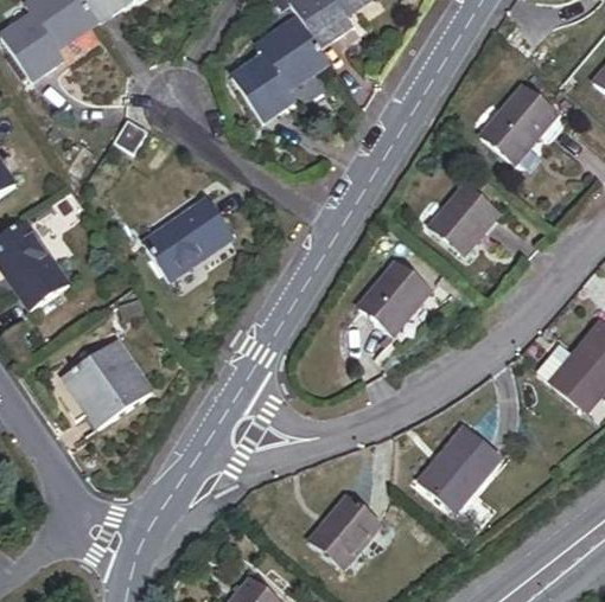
[(100,23),(84,0),(34,0),(27,5),(34,15),(1,38),(32,83),(65,61),(58,51),(100,23)]
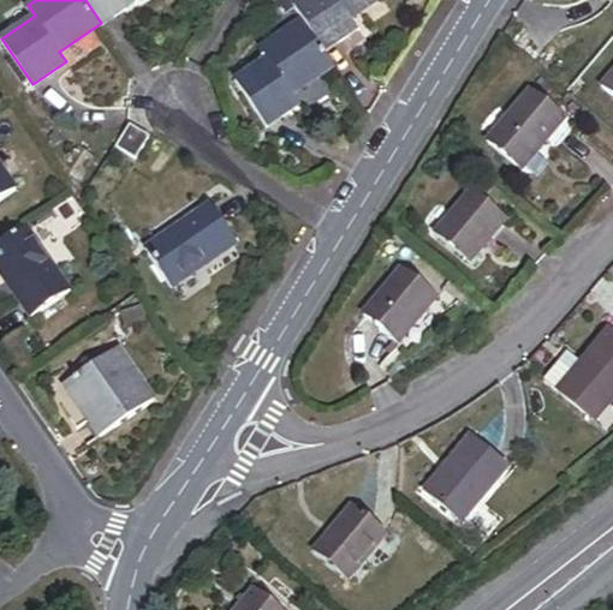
[(85,0),(101,23),(134,1),(132,0),(85,0)]
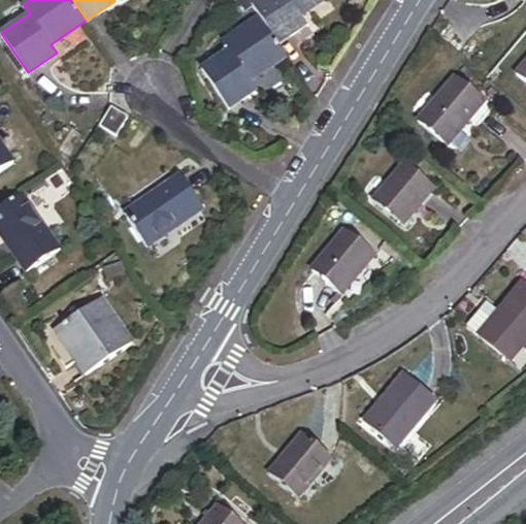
[(301,13),(322,0),(257,0),(253,3),(261,15),(278,42),(307,23),(301,13)]
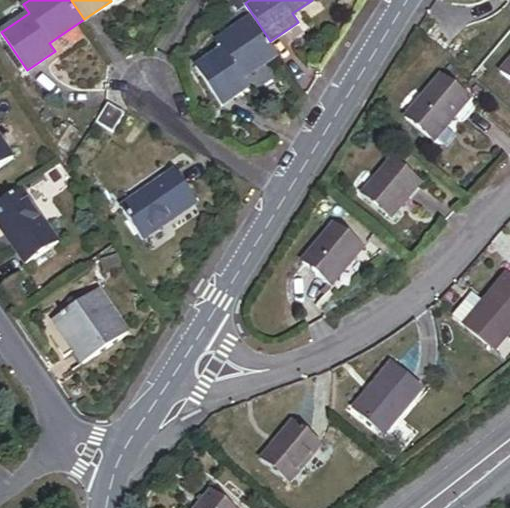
[(244,76),(278,53),(270,41),(253,15),(219,37),(225,47),(197,66),(222,104),(250,86),(244,76)]
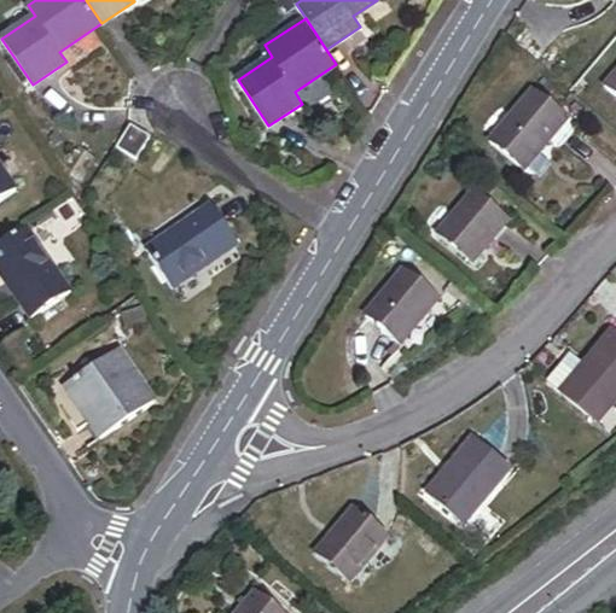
[(493,139),(526,168),(569,120),(536,91),(493,139)]
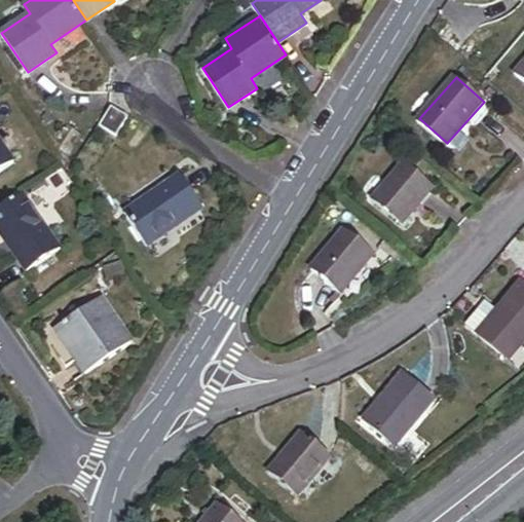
[(117,134),(128,116),(111,105),(100,123),(117,134)]
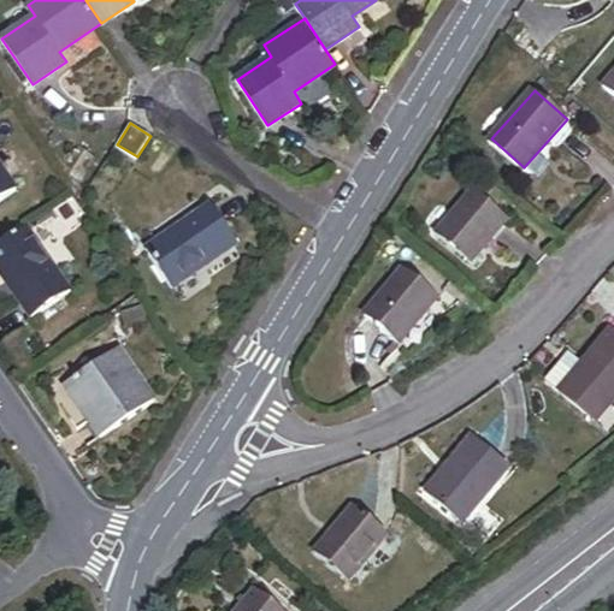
[(0,199),(17,188),(0,162),(0,199)]
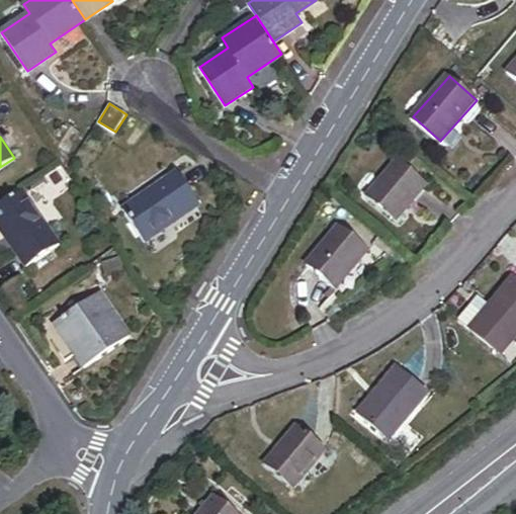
[(398,161),(369,194),(397,219),(426,185),(398,161)]
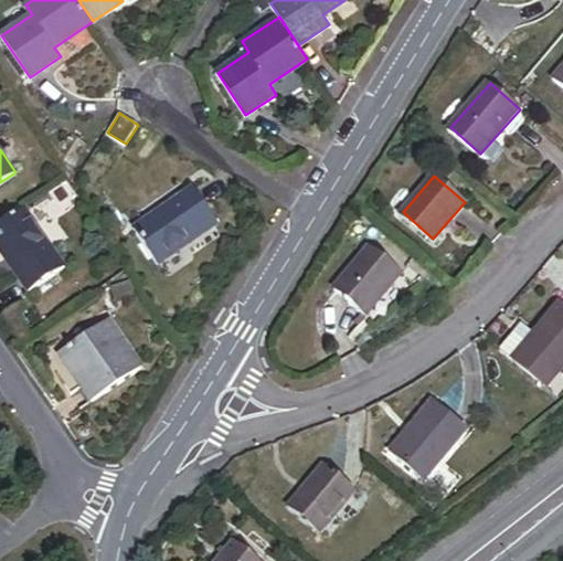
[(193,187),(135,228),(158,263),(218,222),(193,187)]
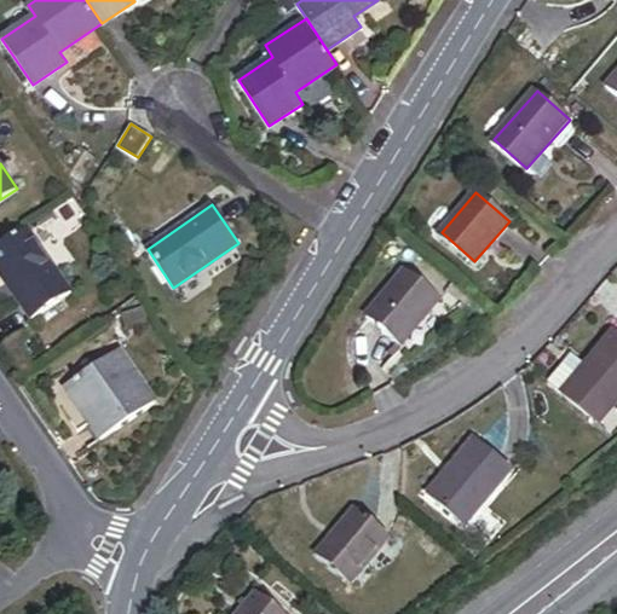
[(70,293),(27,226),(0,244),(0,268),(3,273),(9,268),(13,277),(7,281),(32,318),(70,293)]
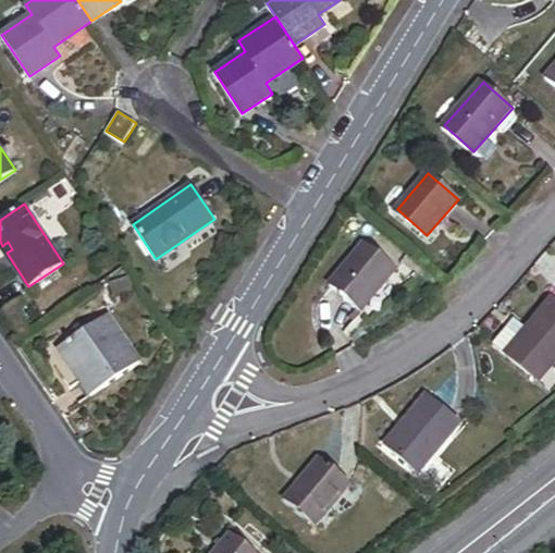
[(7,253),(12,249),(8,242),(2,246),(7,253)]
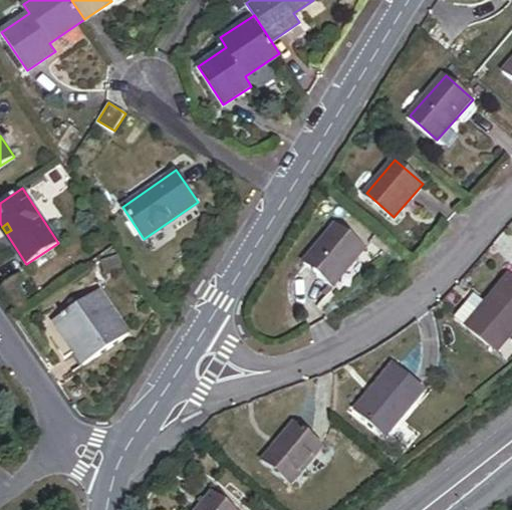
[(336,224),(306,260),(335,285),(366,249),(336,224)]
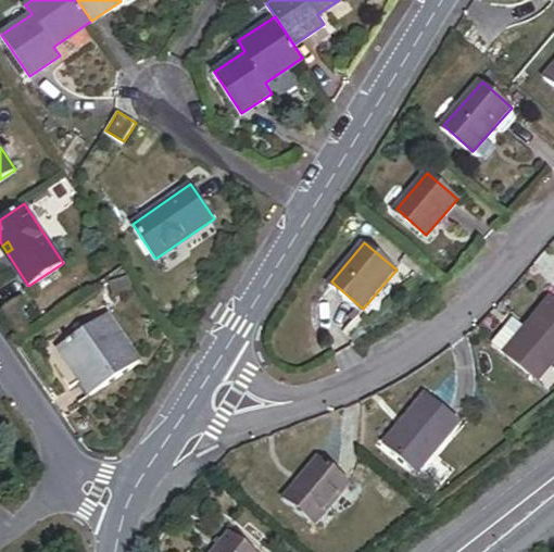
[(134,290),(128,275),(109,280),(114,297),(134,290)]
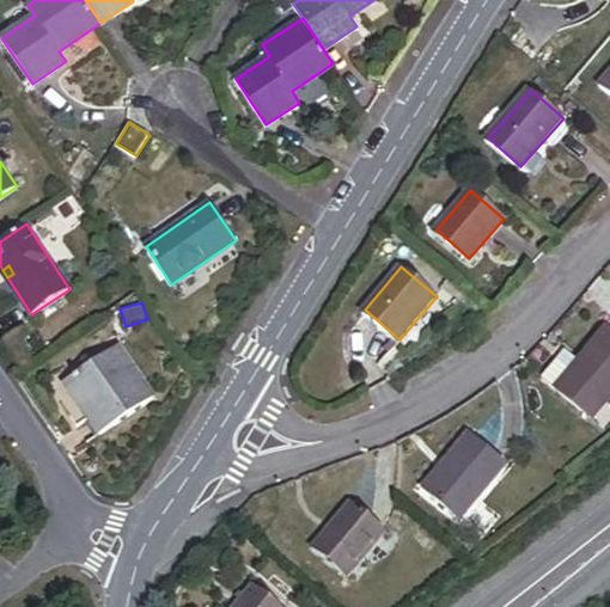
[(609,326),(581,360),(567,348),(544,375),(591,415),(609,392),(609,326)]
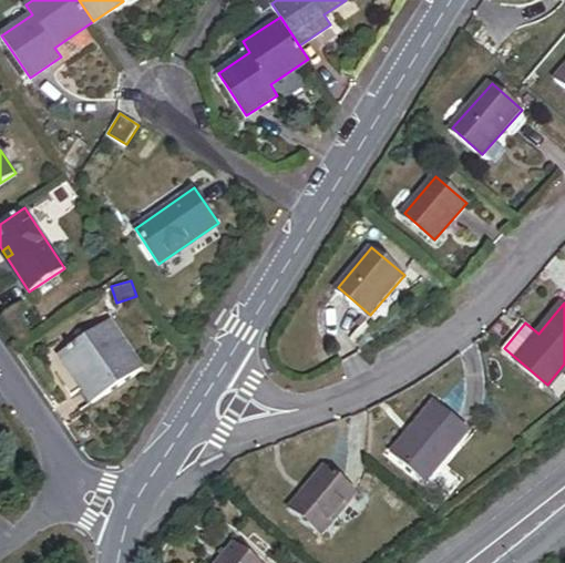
[(111,320),(59,354),(91,402),(143,369),(111,320)]
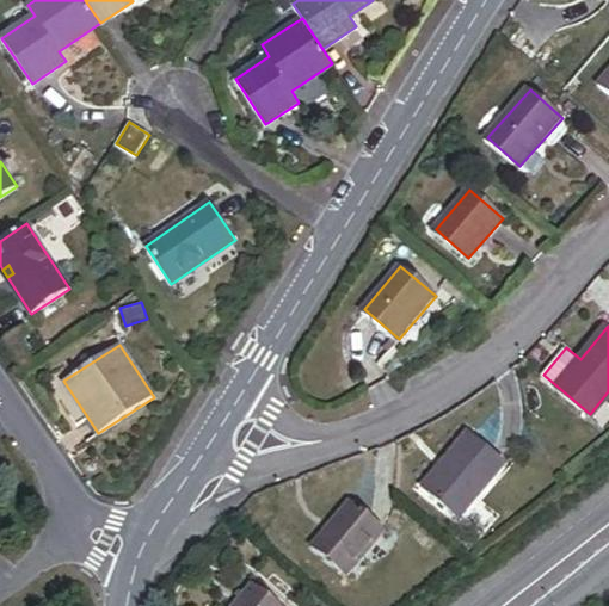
[(504,464),(468,434),(449,457),(450,459),(428,486),(461,514),(504,464)]
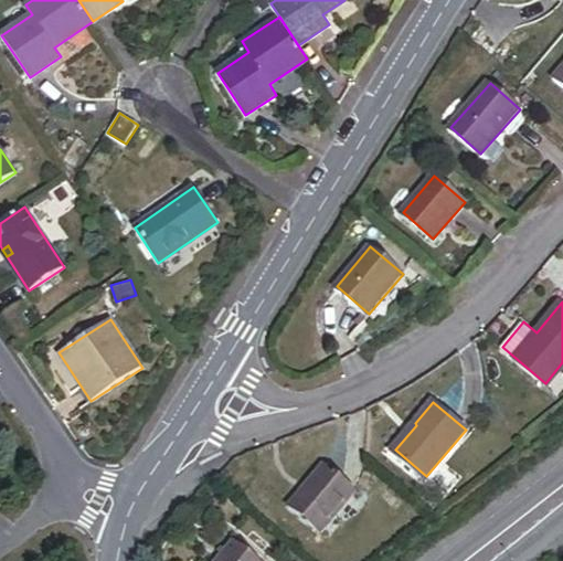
[(290,505),(320,529),(354,488),(325,464),(290,505)]
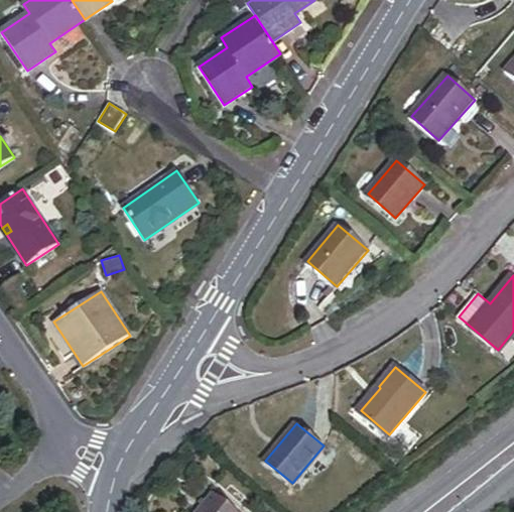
[(237,511),(215,493),(199,511),(237,511)]
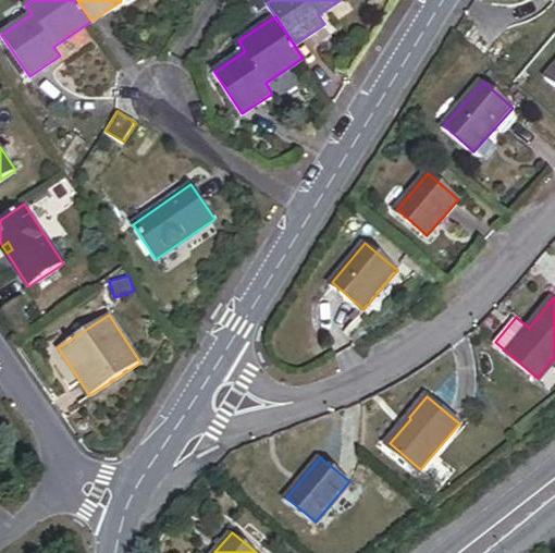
All buildings are outlined.
